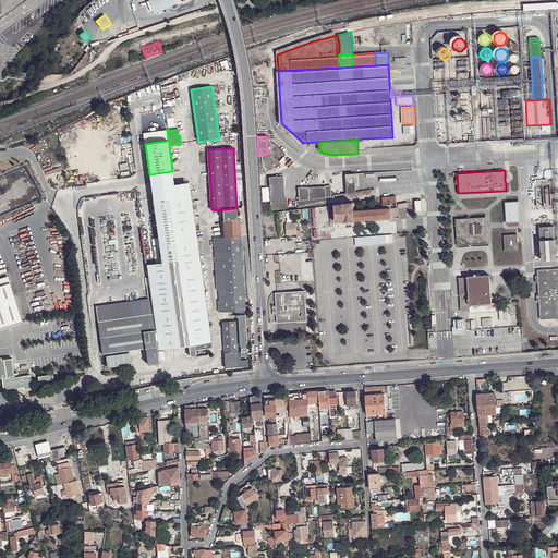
[(172,171),(149,174),(153,198),(191,194),(190,182),(174,183),(172,171)]
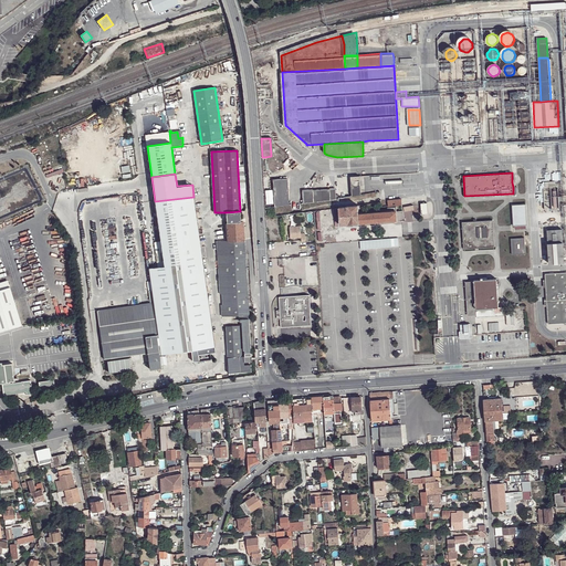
[(353,197),(362,195),(360,176),(350,176),(353,197)]
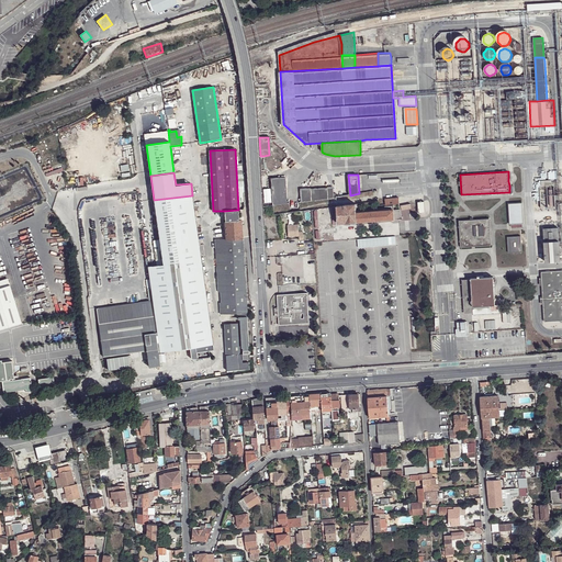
[(272,205),(288,203),(285,177),(271,178),(271,181),(272,195),(272,205)]
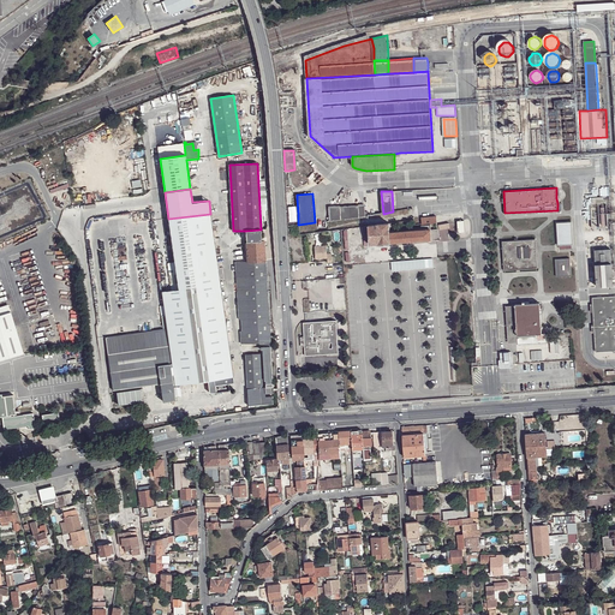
[(341,220),(359,218),(358,206),(340,206),(340,207),(341,220)]
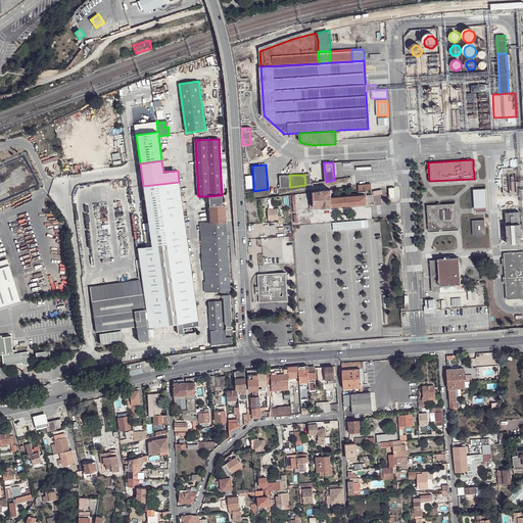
[(280,188),(290,187),(289,176),(280,176),(280,188)]
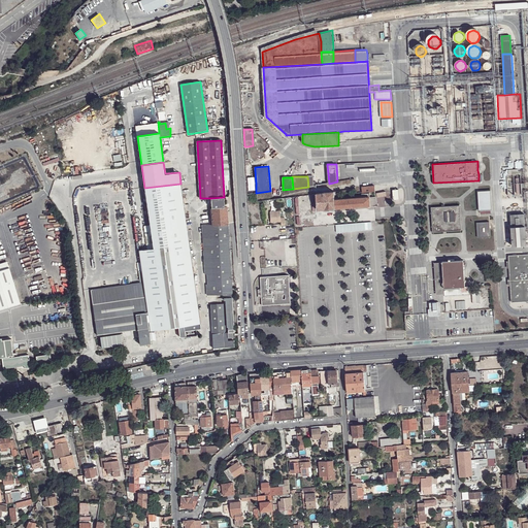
[(180,184),(144,188),(153,249),(139,250),(141,262),(142,271),(138,272),(140,283),(91,290),(97,335),(138,329),(140,344),(151,343),(149,330),(151,330),(178,326),(180,337),(197,335),(196,329),(200,329),(180,184)]
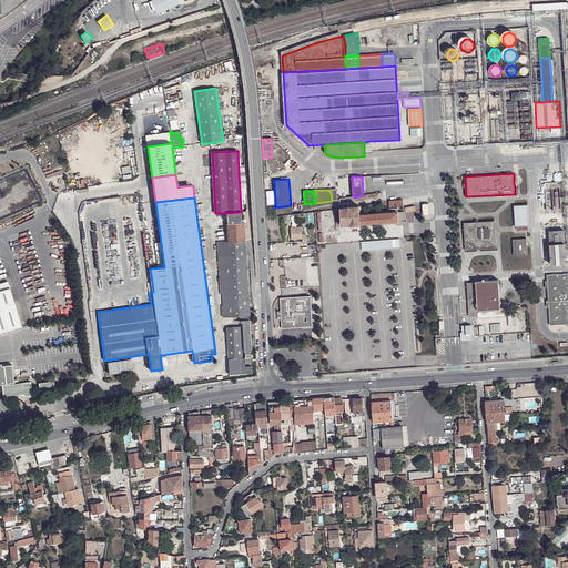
[(515,226),(529,225),(528,204),(514,205),(515,226)]
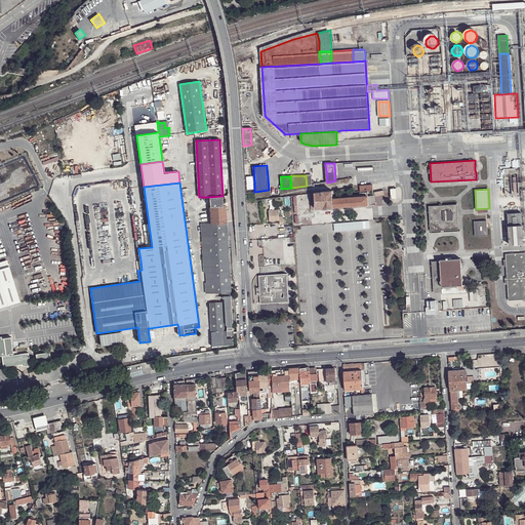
[(369,205),(368,196),(366,197),(360,197),(333,199),(333,197),(332,191),(322,192),(315,193),(316,209),(323,208),(324,209),(369,205)]
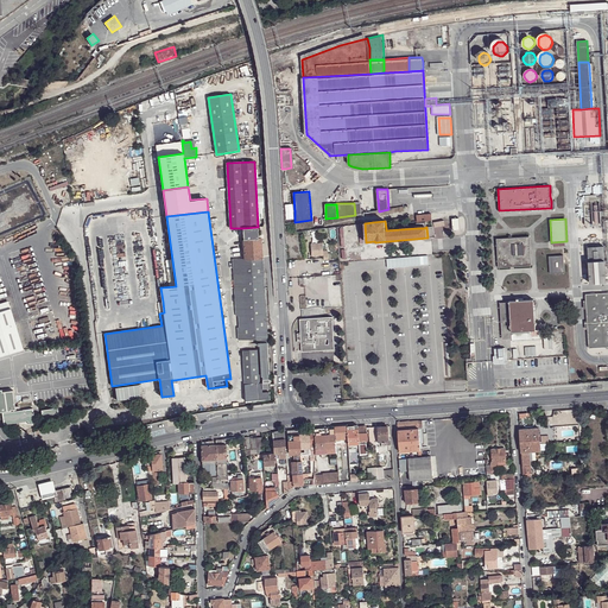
[(244,228),(244,239),(258,239),(258,227),(244,228)]
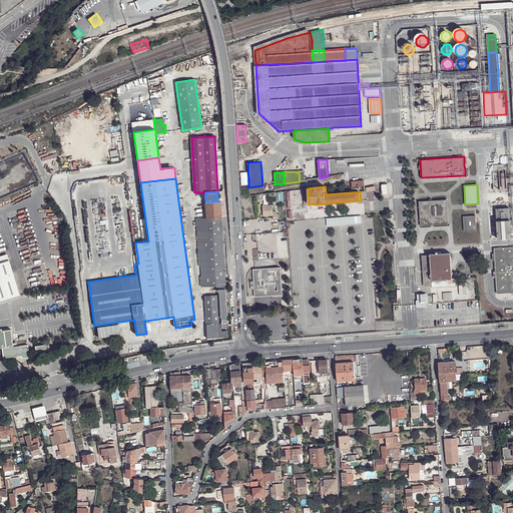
[(421,225),(448,223),(447,199),(432,200),(430,200),(419,200),(421,225)]
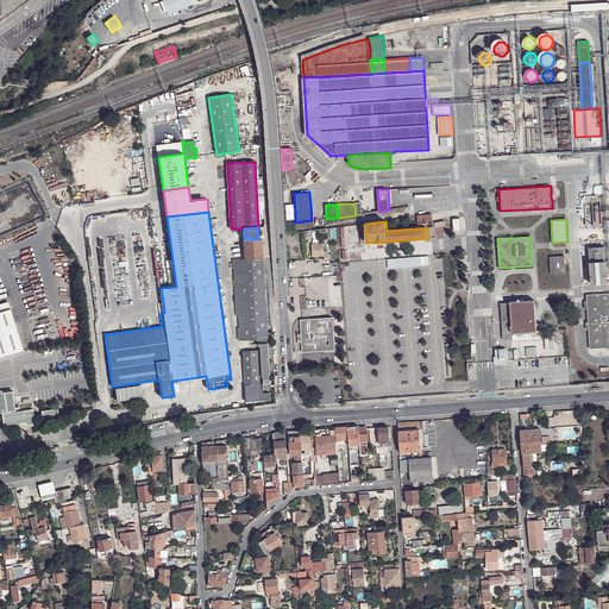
[(244,239),(245,259),(250,259),(263,258),(262,239),(258,239),(244,239)]
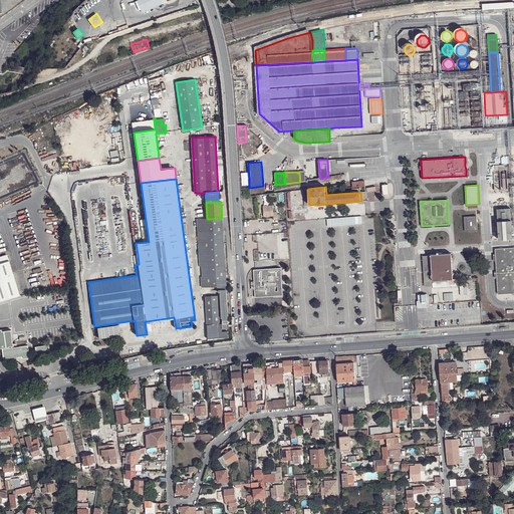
[(264,216),(274,215),(274,217),(274,219),(278,219),(278,218),(277,211),(274,212),(273,205),(263,205),(264,216)]
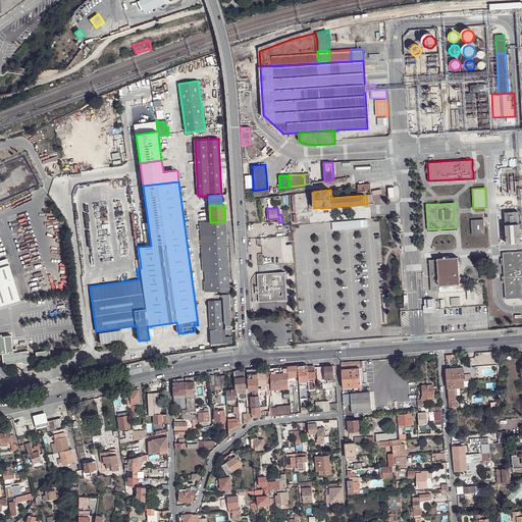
[(507,244),(521,243),(519,224),(519,223),(519,211),(505,212),(506,224),(507,244)]
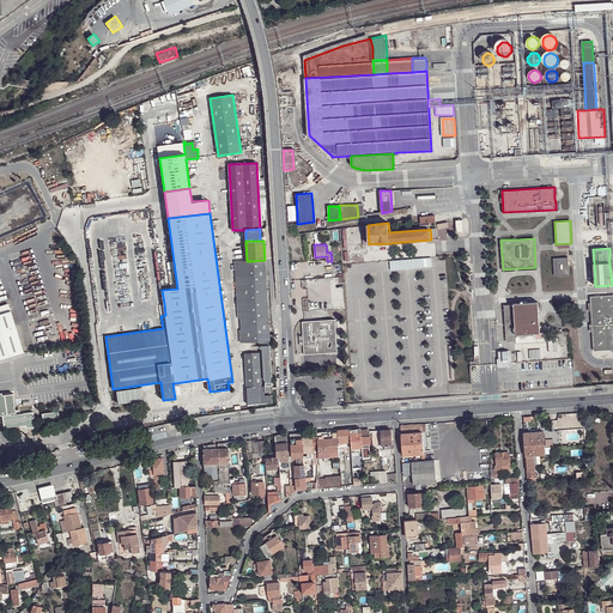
[(569,258),(553,259),(554,275),(569,274),(569,258)]
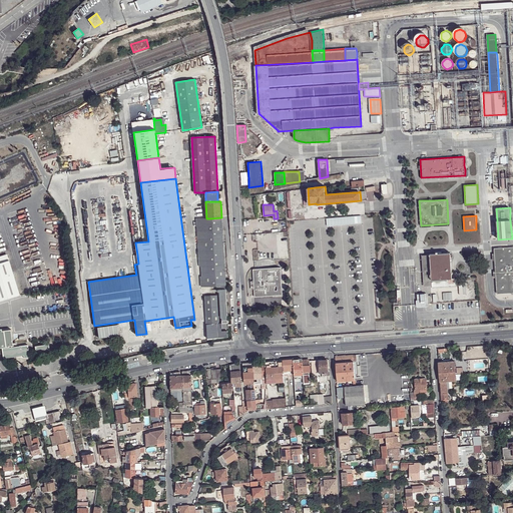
[(210,218),(210,225),(222,225),(221,217),(210,218)]
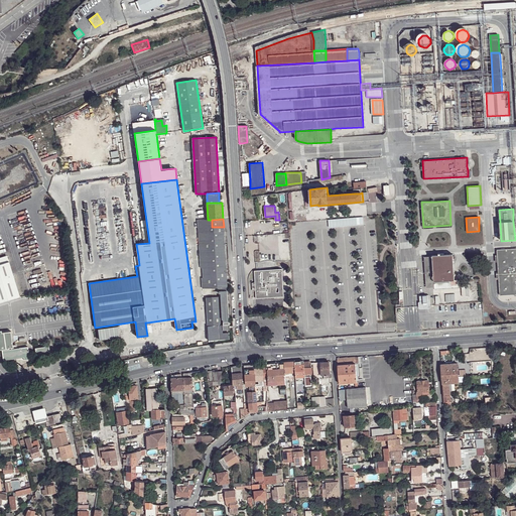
[(199,238),(205,237),(205,228),(212,227),(212,220),(208,220),(198,220),(199,238)]
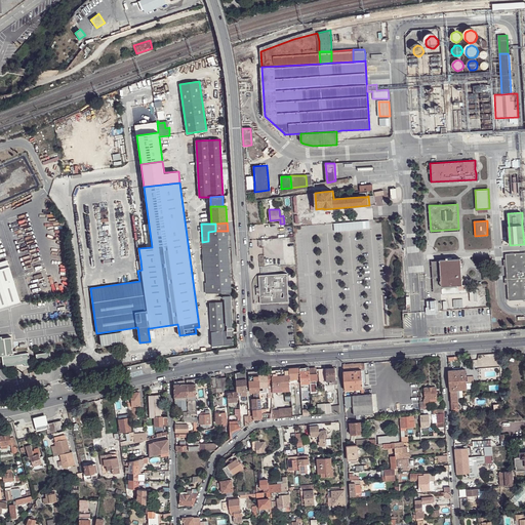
[(215,231),(208,232),(208,241),(209,252),(210,273),(211,293),(223,292),(231,292),(228,231),(215,231)]
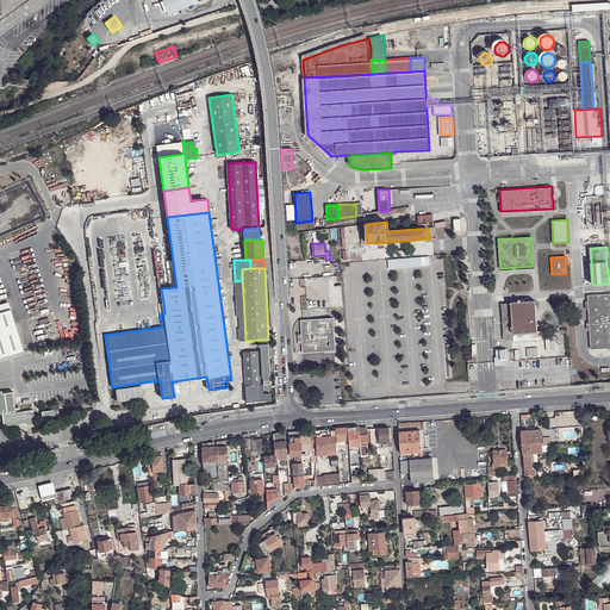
[(609,293),(587,296),(591,349),(609,347),(609,293)]
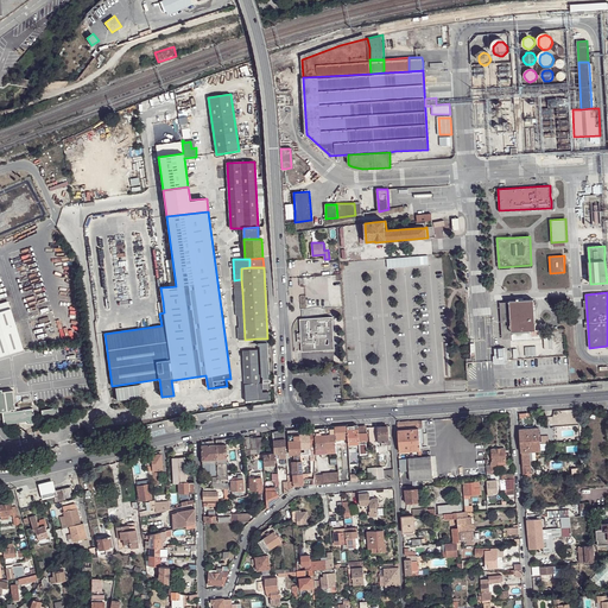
[(0,324),(16,321),(10,299),(0,302),(0,324)]
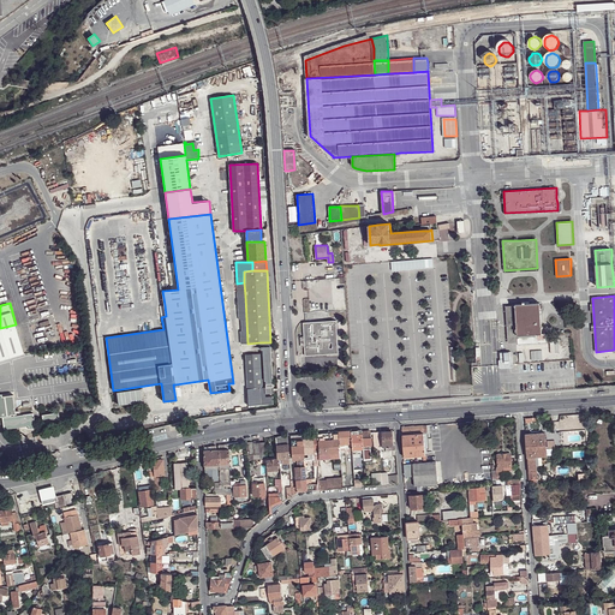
[(539,303),(515,304),(518,335),(542,333),(539,303)]
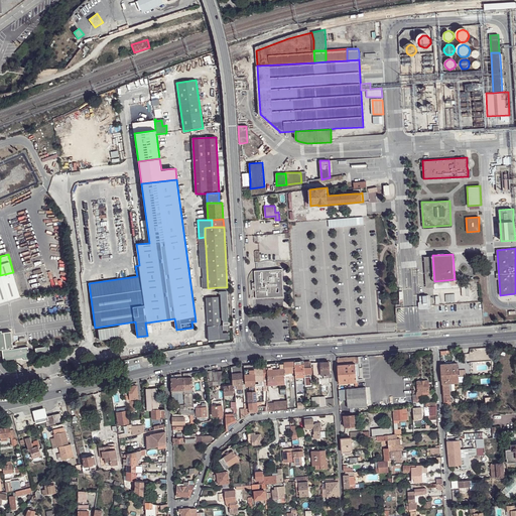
[(255,282),(255,283),(253,284),(252,286),(256,288),(256,290),(256,298),(284,297),(283,269),(282,269),(254,270),(255,282)]
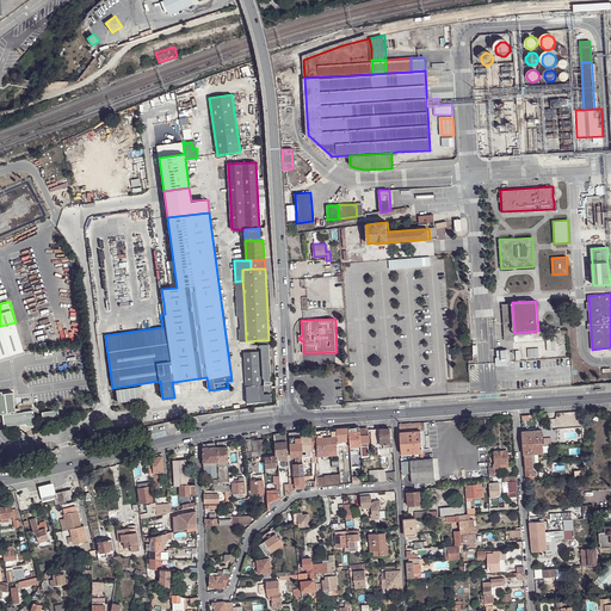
[(16,322),(0,326),(0,356),(24,349),(16,322)]
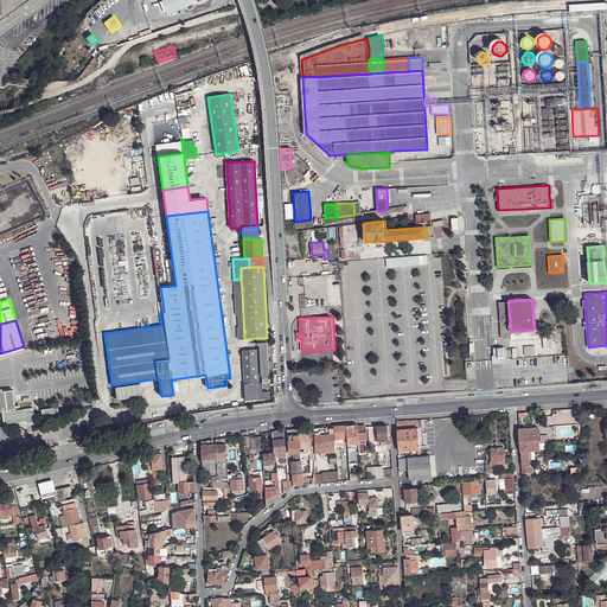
[(541,338),(541,328),(535,328),(511,331),(511,340),(541,338)]
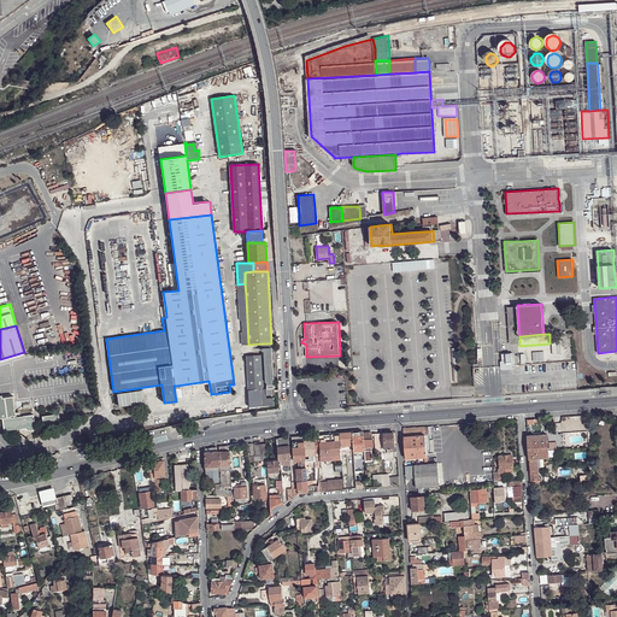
[(560,340),(552,340),(553,354),(562,353),(560,340)]
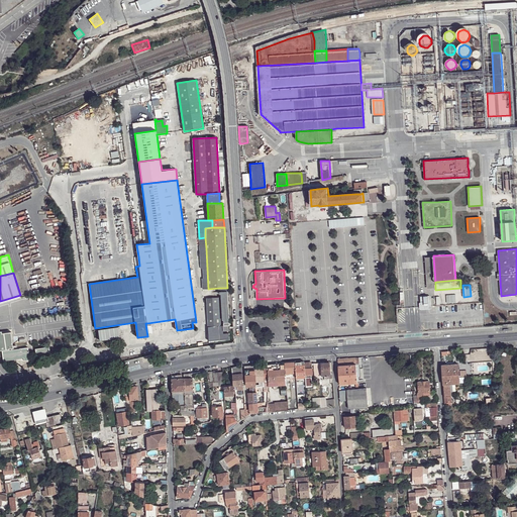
[(455,294),(446,295),(446,302),(456,302),(455,294)]
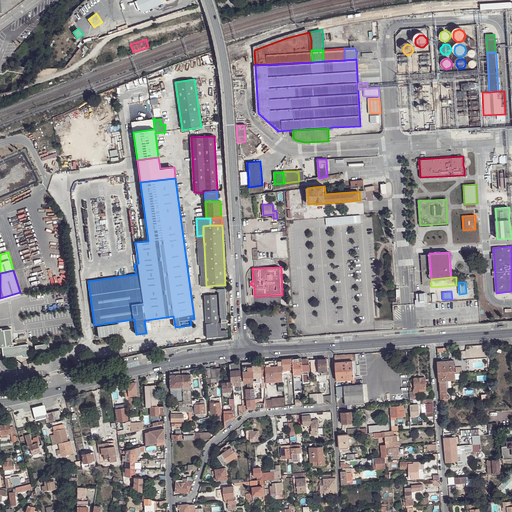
[(417,303),(417,300),(416,300),(416,305),(417,306),(427,306),(428,305),(427,294),(426,293),(424,293),(425,303),(417,303)]
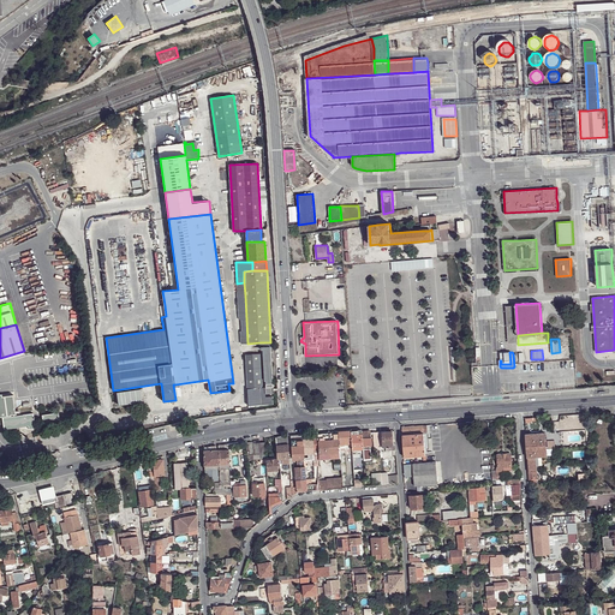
[(500,353),(501,360),(501,364),(511,364),(509,352),(501,352),(500,353)]
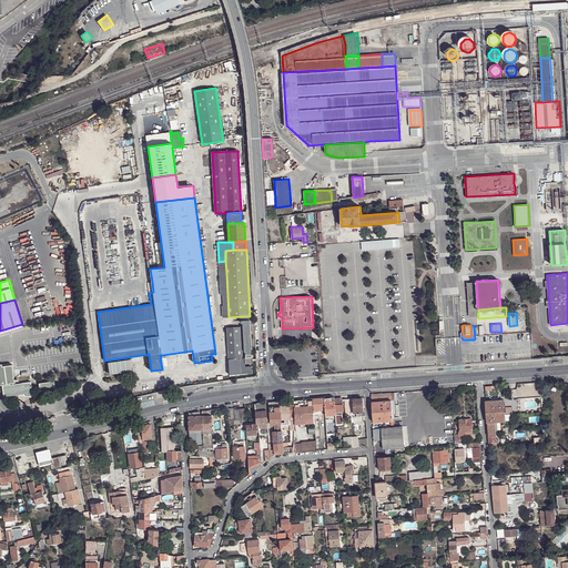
[(245,358),(245,357),(245,352),(244,352),(243,331),(243,327),(227,328),(229,358),(245,358)]
